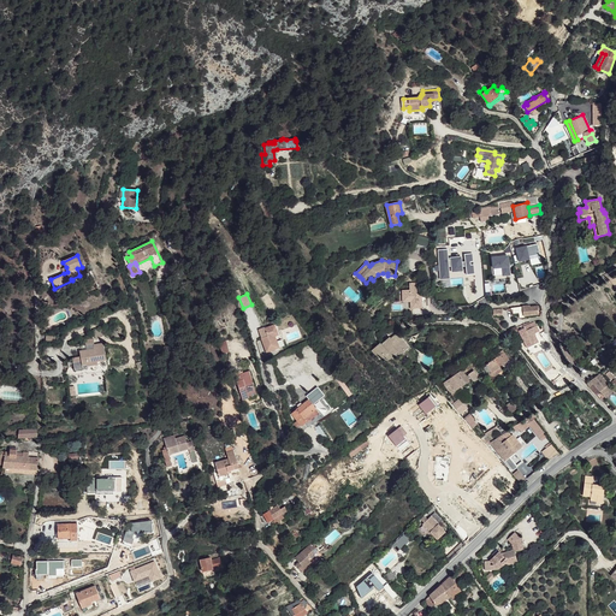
[(529,306),(510,308),(511,309),(513,309),(513,314),(519,313),(520,317),(521,319),(525,318),(525,317),(539,314),(538,306),(529,307),(529,306)]
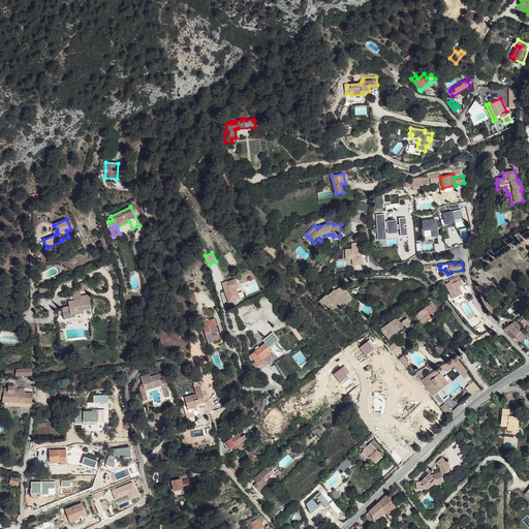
[(446,286),(453,299),(463,293),(460,288),(459,286),(463,284),(461,279),(460,279),(459,276),(449,280),(452,283),(449,284),(448,282),(446,283),(447,285),(446,286)]
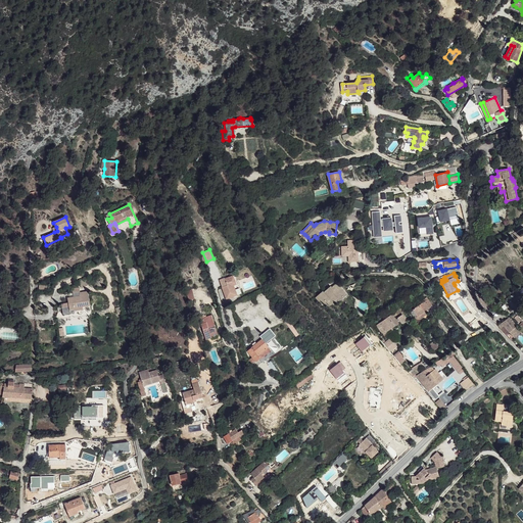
[(220,280),(226,299),(237,295),(233,285),(236,284),(235,281),(237,281),(235,275),(225,279),(225,278),(220,280)]
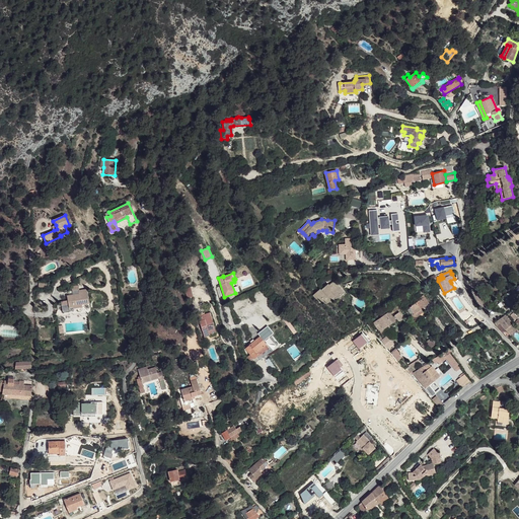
[(313,295),(320,303),(324,300),(326,303),(336,296),(338,298),(342,295),(341,293),(343,291),(334,281),(328,285),(330,288),(329,289),(326,286),(321,290),(320,289),(313,295)]
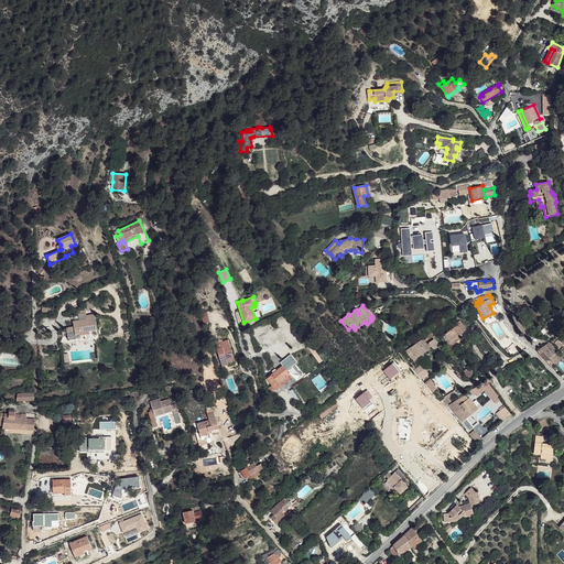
[(201,313),(203,324),(209,322),(207,312),(201,313)]
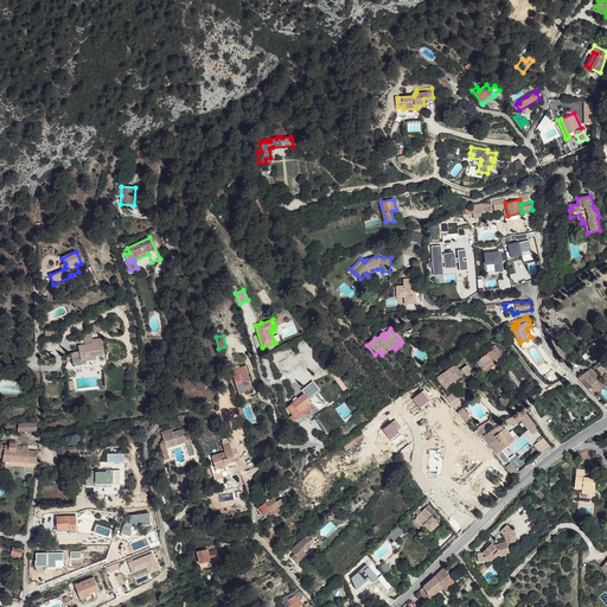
[(80,346),(81,356),(85,356),(87,362),(90,360),(91,363),(93,364),(94,364),(95,364),(96,363),(96,362),(96,359),(96,356),(104,355),(102,338),(93,340),(94,344),(94,346),(88,347),(85,345),(80,346)]
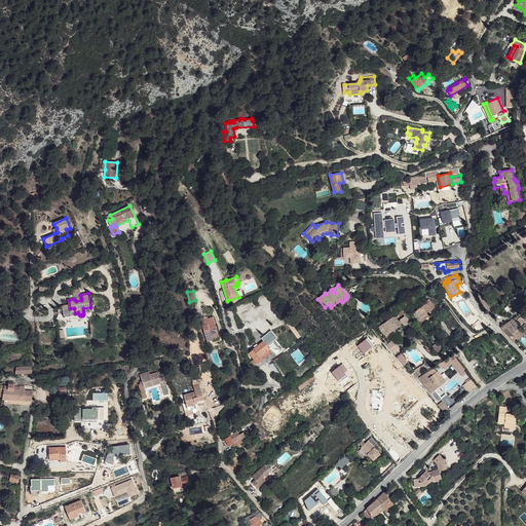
[(415,311),(419,316),(416,318),(419,323),(426,317),(424,315),(427,312),(435,308),(428,299),(420,305),(421,307),(415,311)]
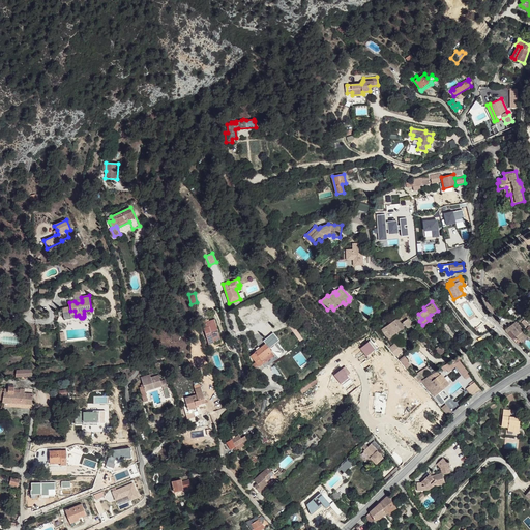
[(70,313),(68,313),(69,319),(80,317),(79,315),(76,316),(75,311),(70,311),(70,313)]
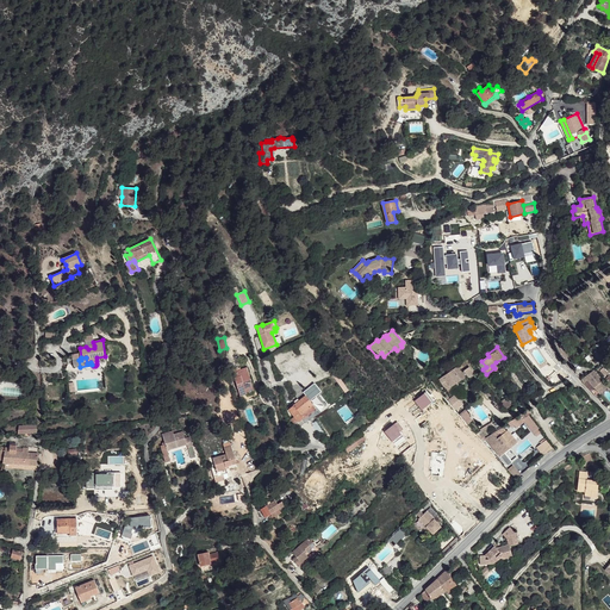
[(439,380),(446,391),(466,377),(458,366),(439,380)]
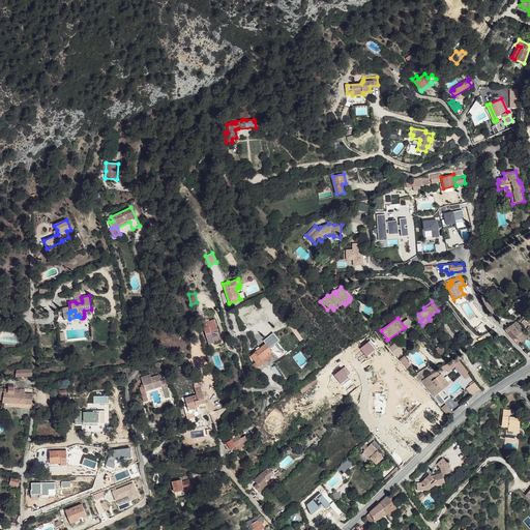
[(214,342),(213,339),(219,336),(214,320),(206,322),(206,320),(202,322),(209,344),(214,342)]
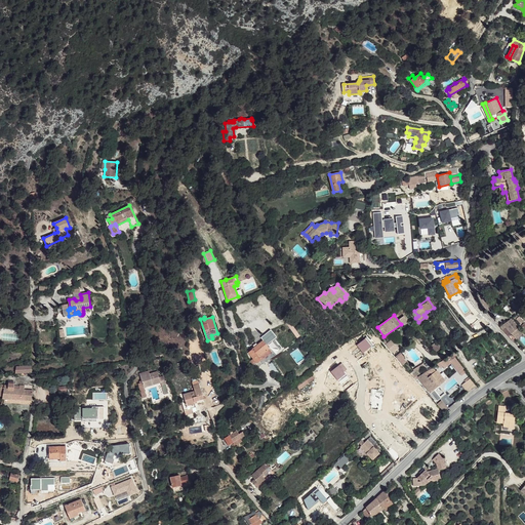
[(511,332),(511,333),(512,333),(514,336),(521,331),(512,319),(499,327),(502,330),(506,327),(511,332)]
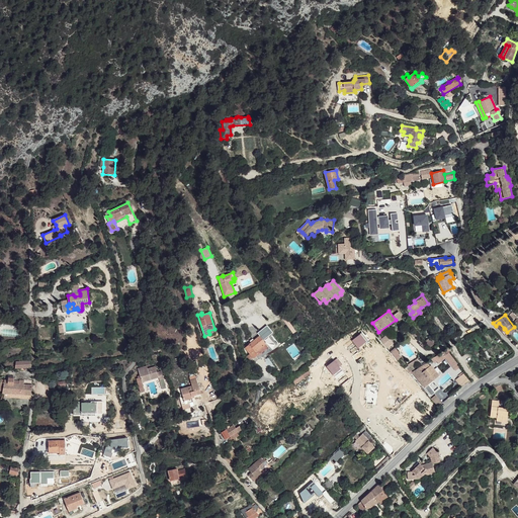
[(466,322),(470,327),(478,323),(473,319),(466,322)]
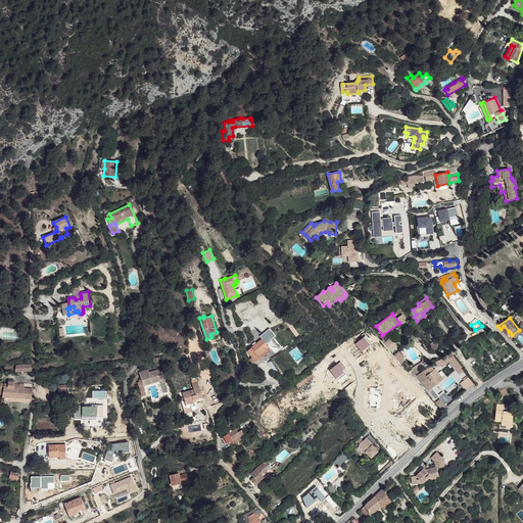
[(293,327),(290,329),(296,336),(299,334),(293,327)]
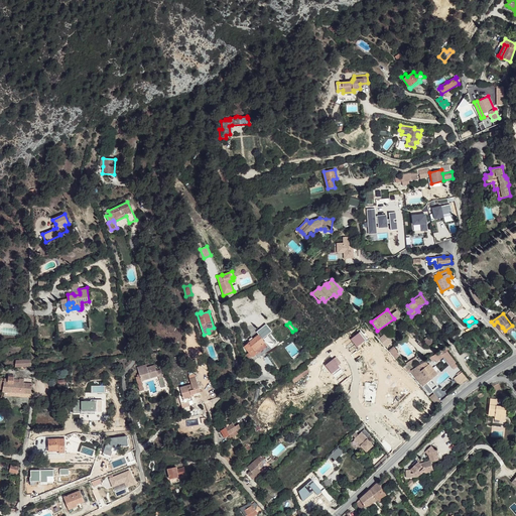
[(267,346),(265,343),(262,338),(264,336),(262,333),(253,339),(250,342),(244,347),(253,357),(256,354),(257,355),(267,346)]
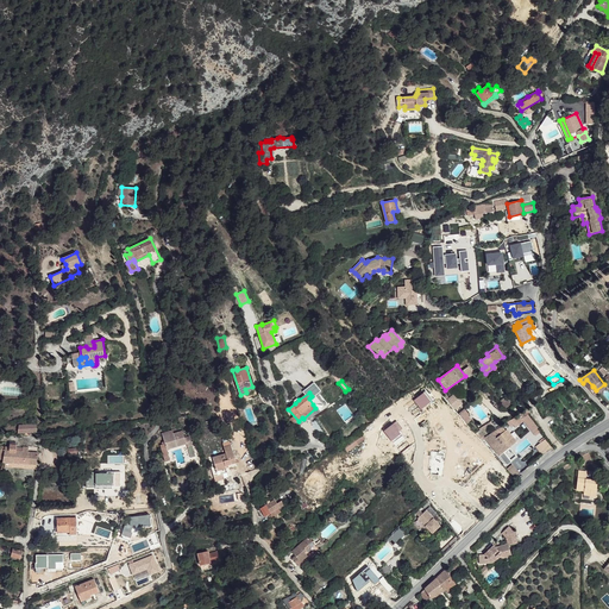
[(454,393),(446,399),(454,410),(463,403),(454,393)]
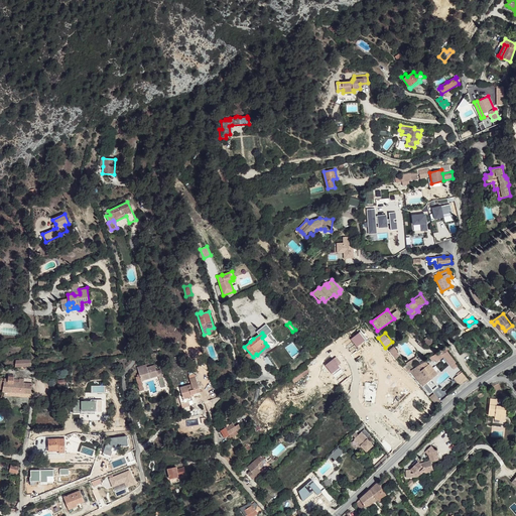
[(428,337),(423,340),(427,346),(431,343),(428,337)]
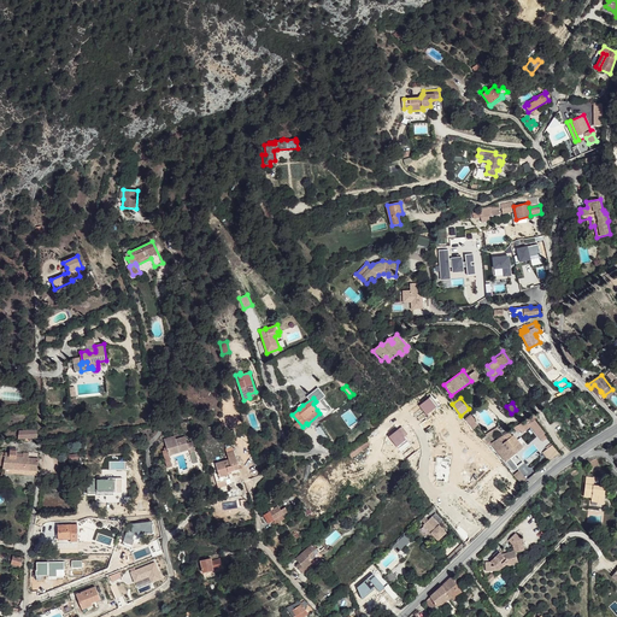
[(472,429),(479,424),(470,415),(464,419),(472,429)]
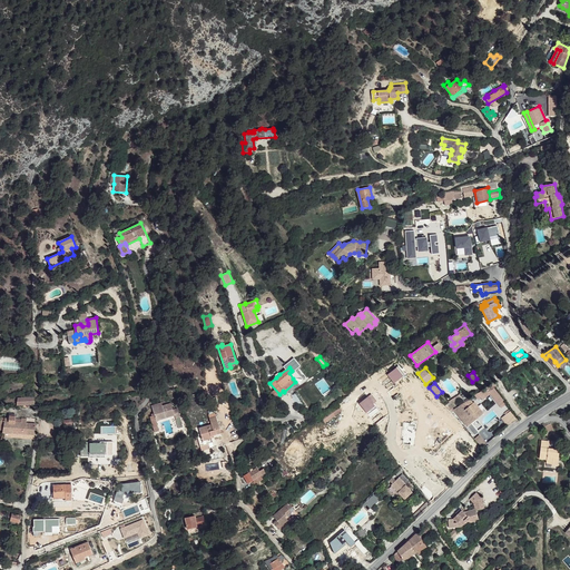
[(474,396),(480,403),(490,395),(501,409),(507,403),(491,383),(474,396)]
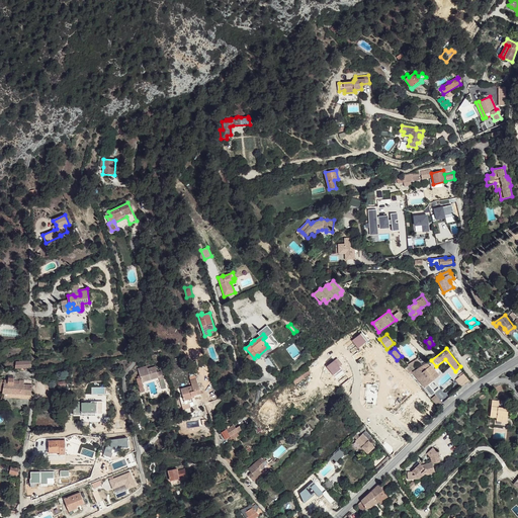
[(336,360),(338,364),(341,368),(344,371),(346,370),(352,378),(361,371),(354,363),(355,362),(351,357),(345,362),(343,360),(344,360),(341,356),(336,360)]
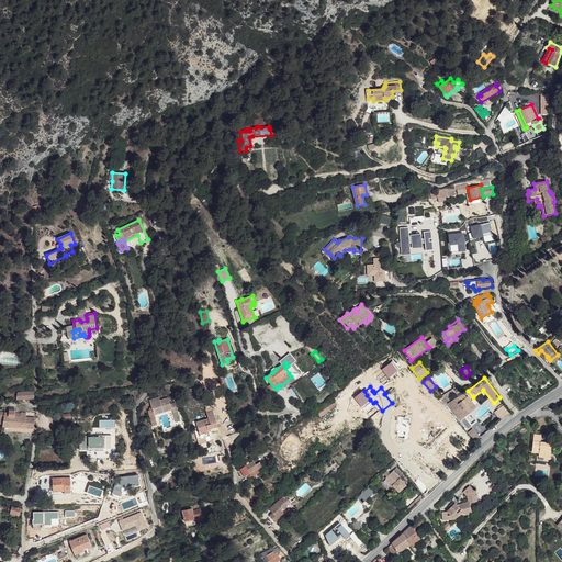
[(447,404),(460,420),(464,417),(476,407),(468,396),(458,404),(453,400),(447,404)]
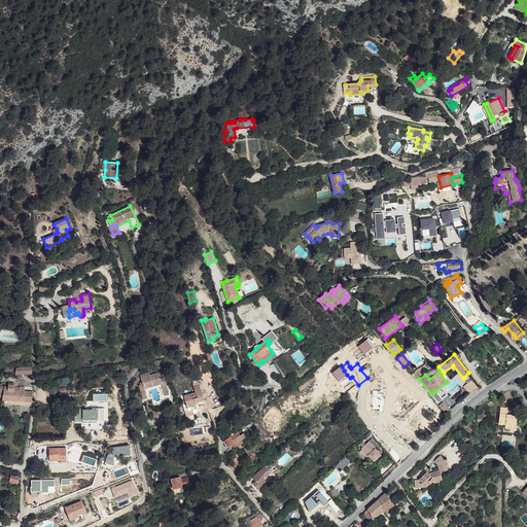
[(140,375),(143,384),(143,385),(152,382),(153,386),(162,384),(163,387),(167,385),(164,378),(160,379),(157,373),(150,375),(149,373),(140,375)]
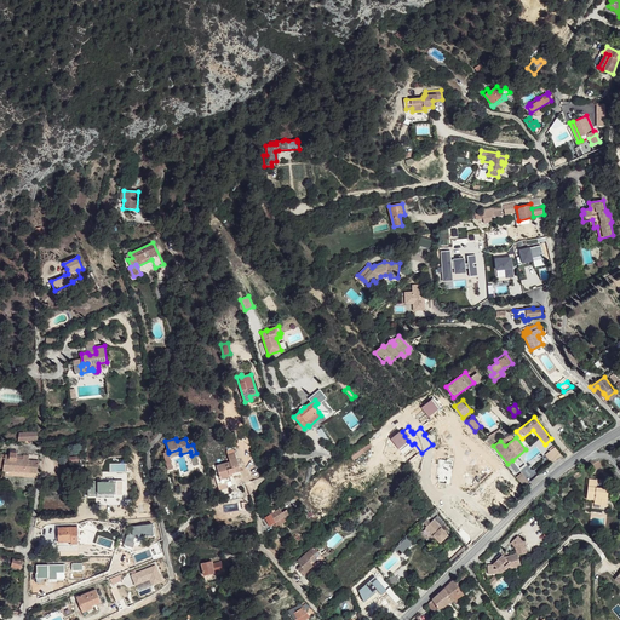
[(367,441),(349,454),(354,460),(372,447),(367,441)]
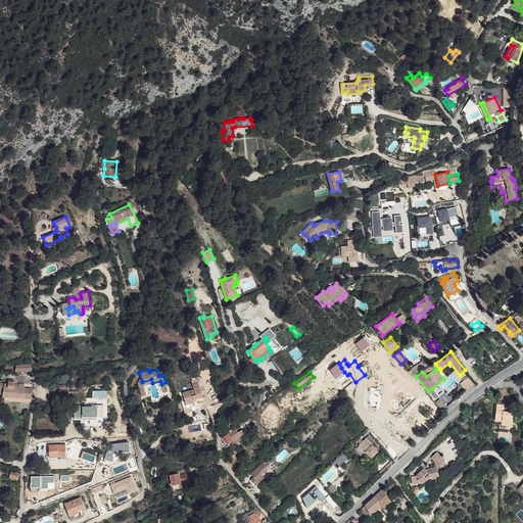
[(465,389),(473,383),(468,377),(460,383),(465,389)]
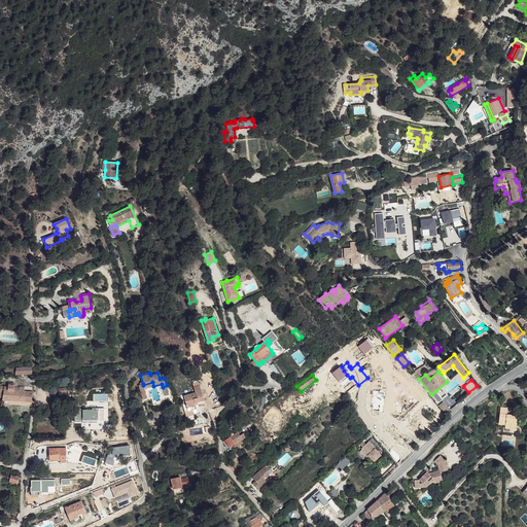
[(194,386),(196,392),(180,396),(184,408),(196,405),(198,403),(198,401),(204,400),(200,385),(194,386)]
